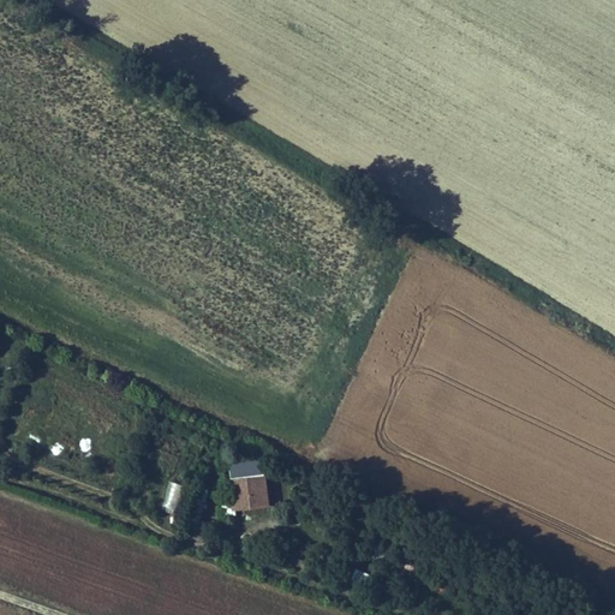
[(261,454),(230,458),(231,473),(263,470),(261,454)]
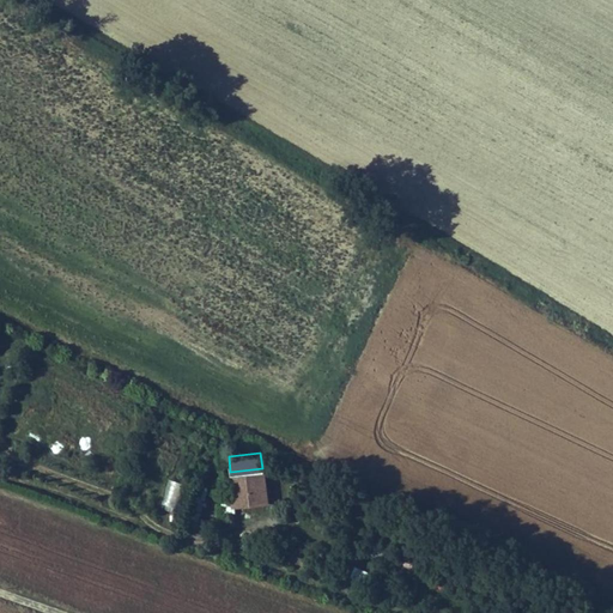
[(265,474),(231,477),(234,505),(267,502),(265,474)]
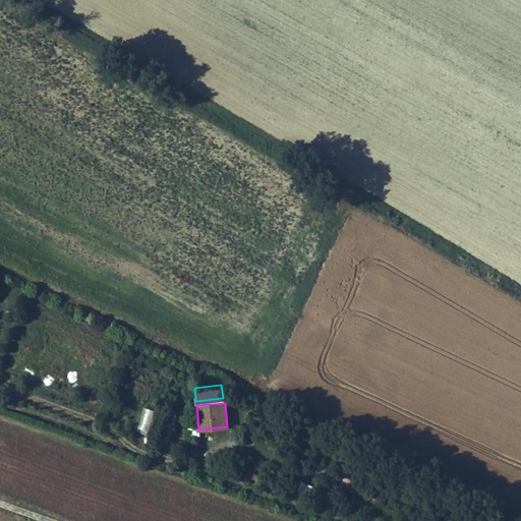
[(143,408),(142,419),(155,420),(155,408),(143,408)]
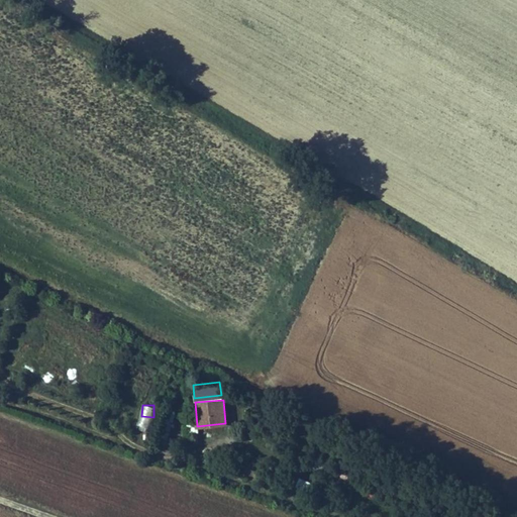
[(323,467),(325,459),(315,456),(313,464),(323,467)]
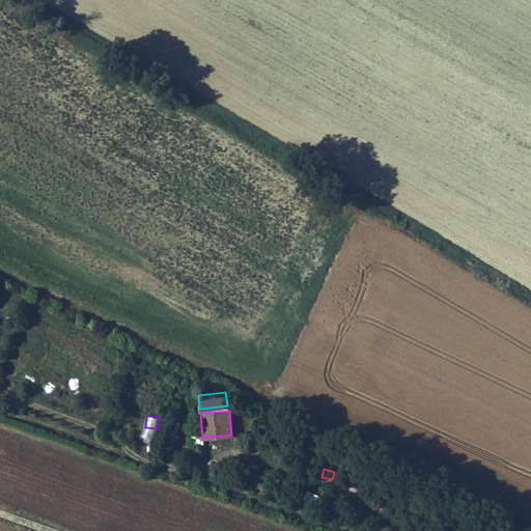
[(341,488),(357,492),(359,483),(342,480),(341,488)]
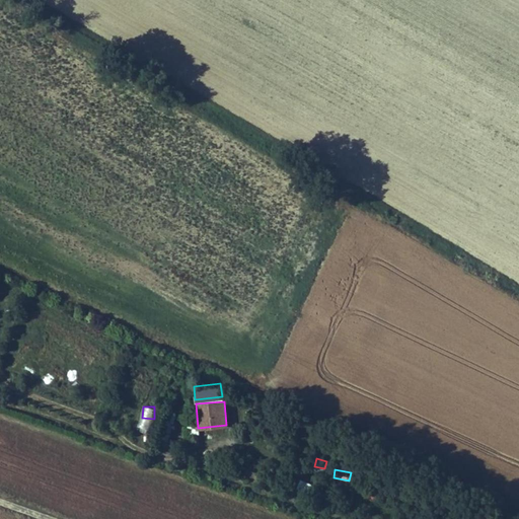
All buildings are outlined.
